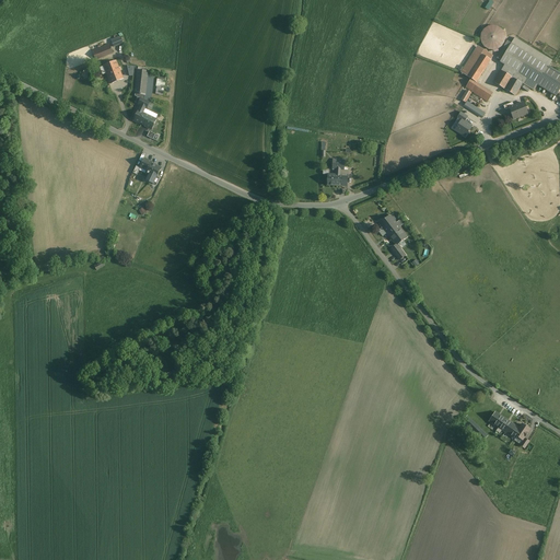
[(490,0),(485,9),(489,11),(494,3),(490,0)]
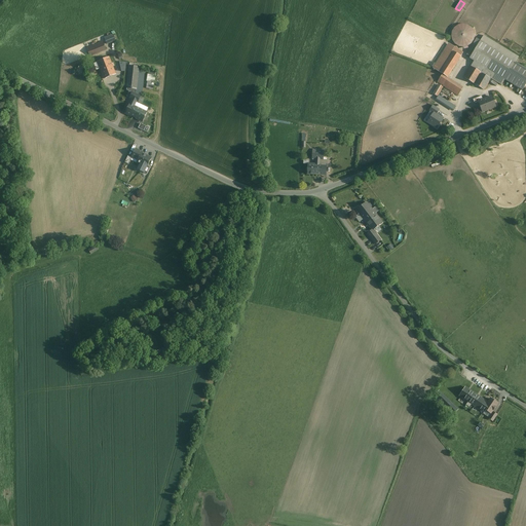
[(453,33),(452,35),(452,38),(453,40),(454,42),(456,44),(459,46),(461,46),(464,46),(466,46),(468,45),(471,43),(473,41),(474,38),(474,36),(473,33),(472,31),(471,29),(468,27),(465,26),(463,26),(460,26),(458,27),(456,28),(454,30),(453,33)]
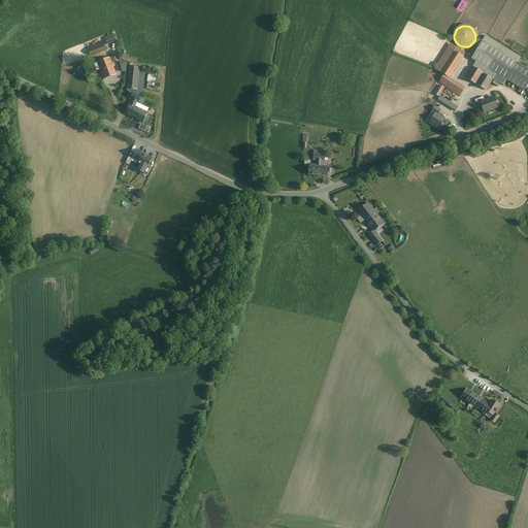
[(105,37),(108,44),(118,40),(114,34),(105,37)]
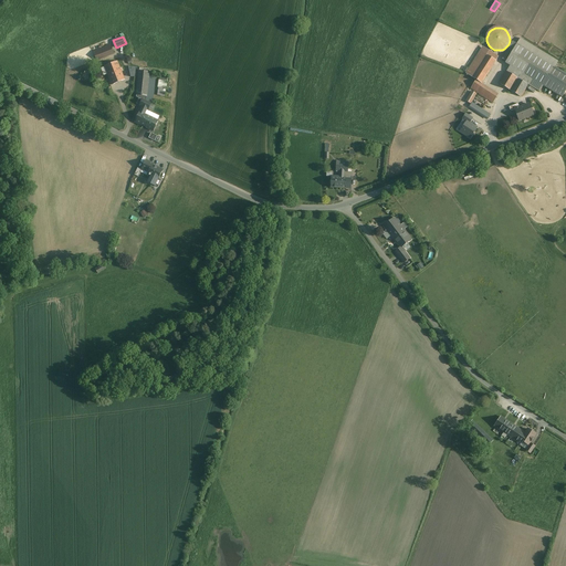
[(506,61),(505,63),(510,65),(543,86),(555,67),(558,61),(520,39),(516,44),(513,42),(503,59),(506,61)]
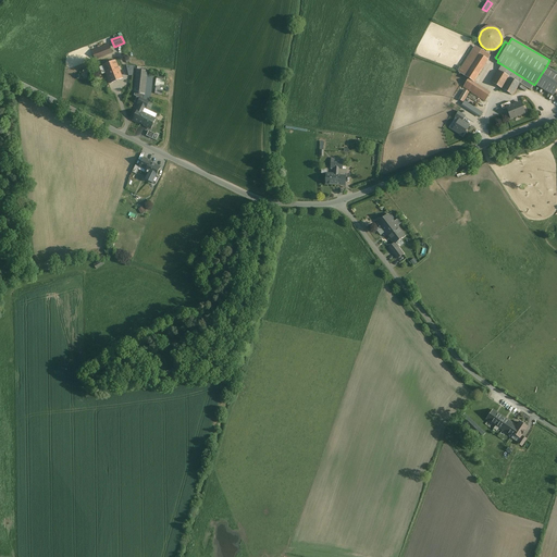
[(98,48),(91,51),(95,60),(112,52),(108,42),(98,47),(98,48)]
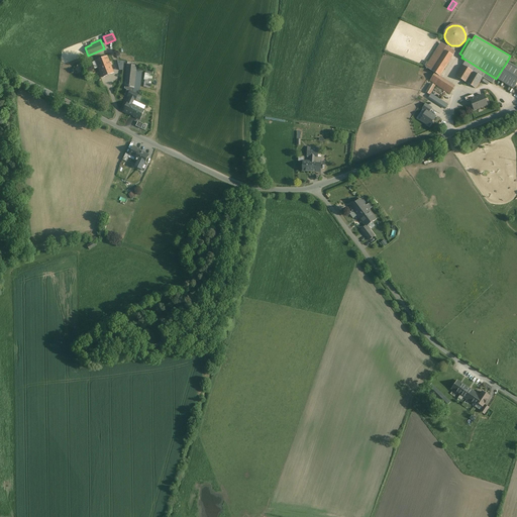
[(441,42),(425,67),(440,76),(455,52),(441,42)]
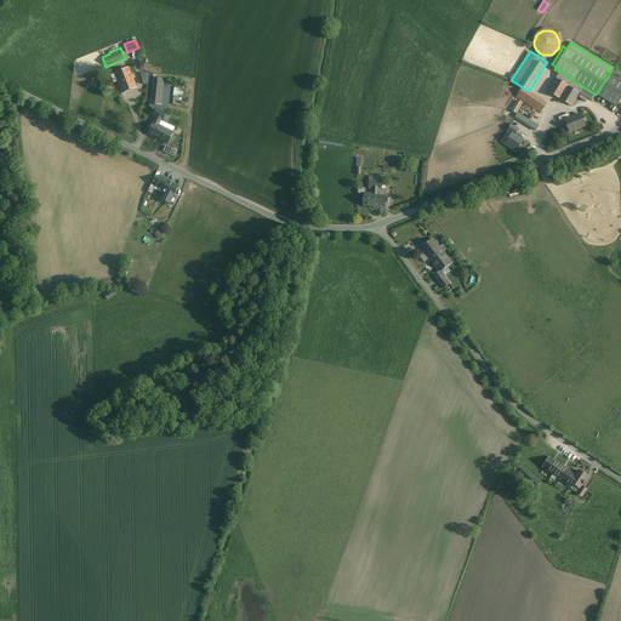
[(129,68),(115,73),(124,93),(137,87),(129,68)]
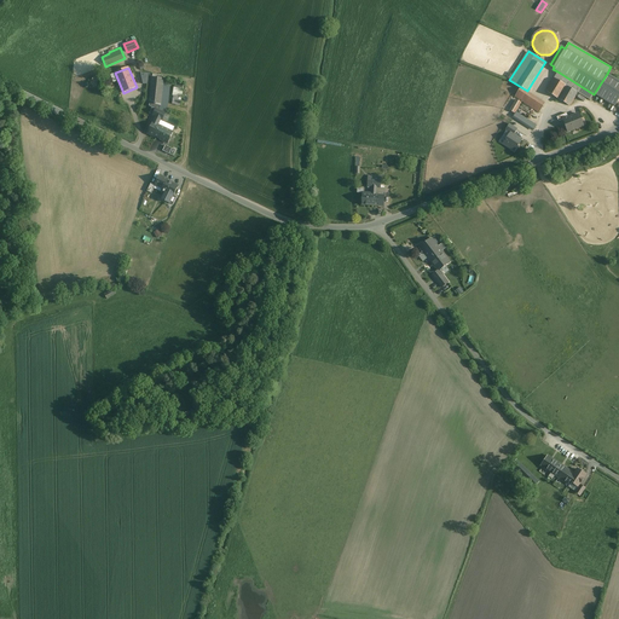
[(594,94),(557,71),(545,92),(570,106),(577,93),(590,100),(594,94)]
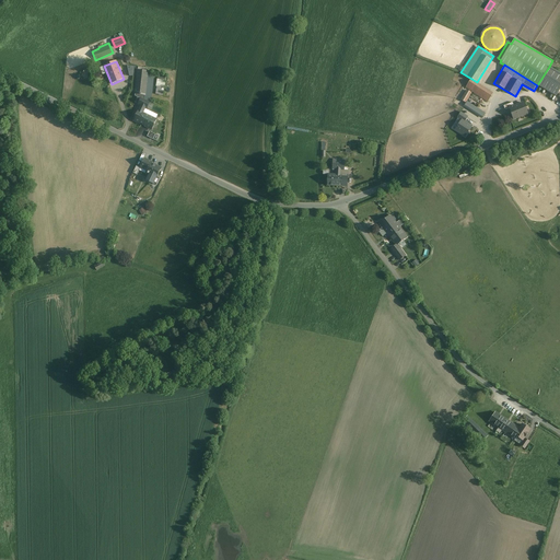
[(559,90),(559,73),(549,67),(537,85),(556,96),(559,90)]
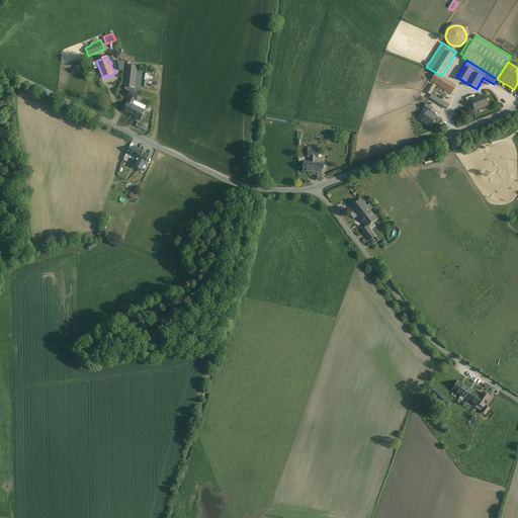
[(127,65),(124,88),(135,89),(137,66),(127,65)]
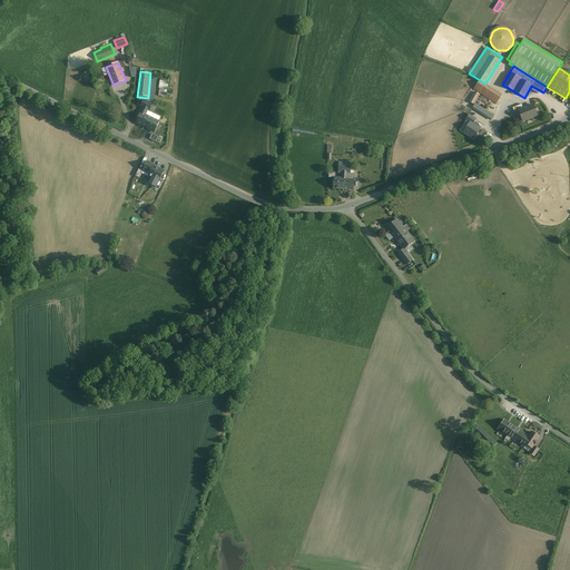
[(173,78),(160,76),(158,96),(170,98),(173,78)]
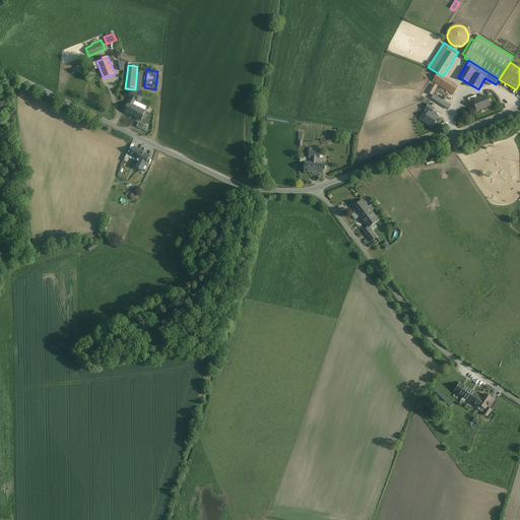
[(433,80),(433,81),(453,94),(458,87),(437,74),(433,80)]
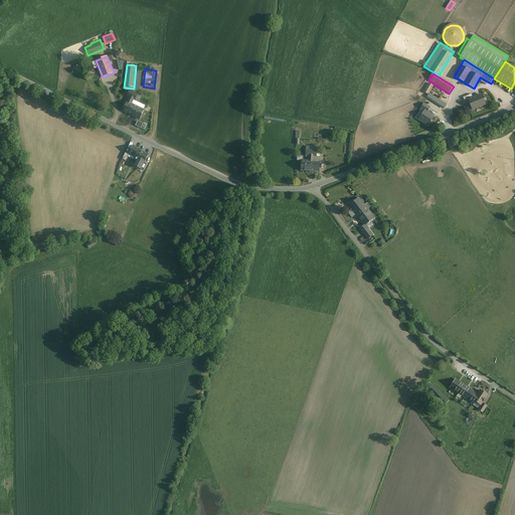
[(430,82),(423,92),(428,95),(434,86),(430,82)]
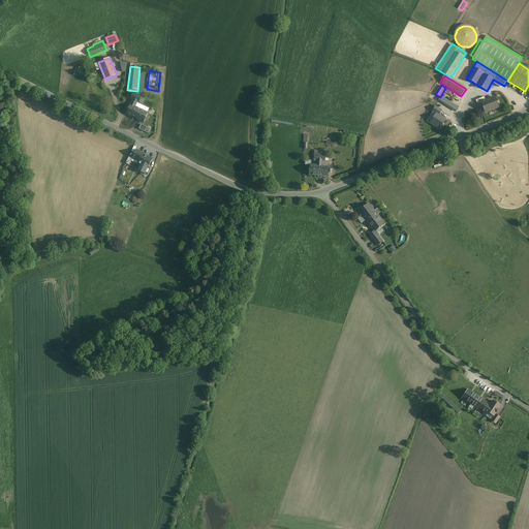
[(133,100),(131,105),(134,107),(137,102),(138,102),(142,97),(133,93),(130,98),(133,100)]
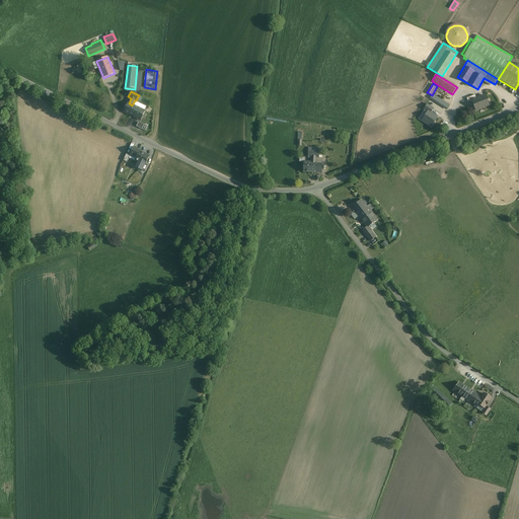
[(433,94),(430,98),(447,109),(450,105),(433,94)]
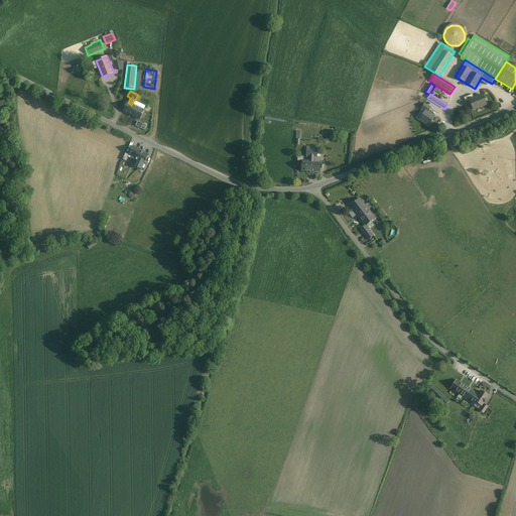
[(474,98),(470,100),(470,101),(474,110),(487,105),(482,95),(474,98)]
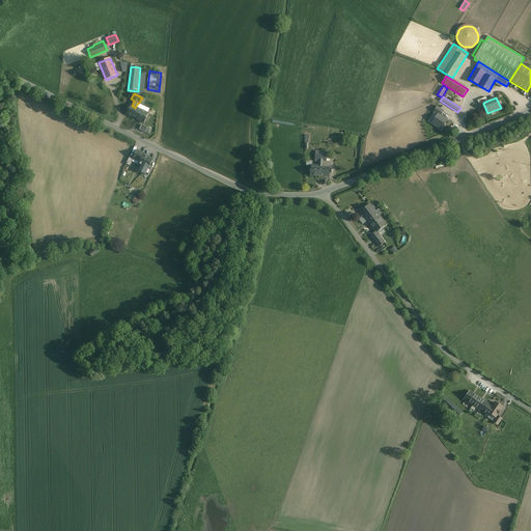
[(132,106),(127,115),(133,117),(133,116),(138,119),(142,111),(135,108),(132,106)]
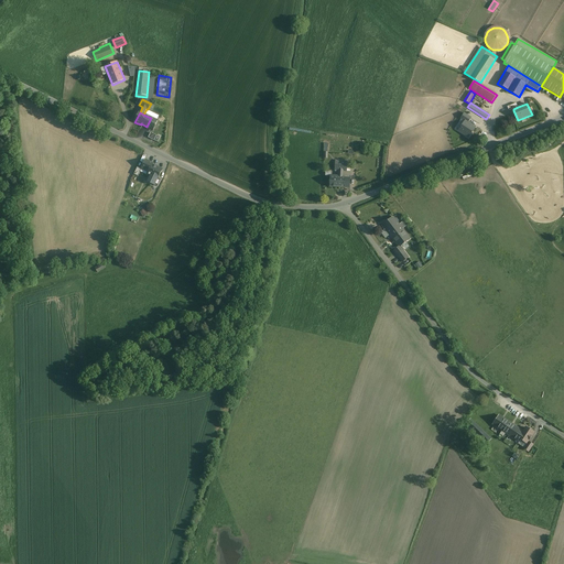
[(476,127),(464,120),(457,131),(469,139),(476,127)]
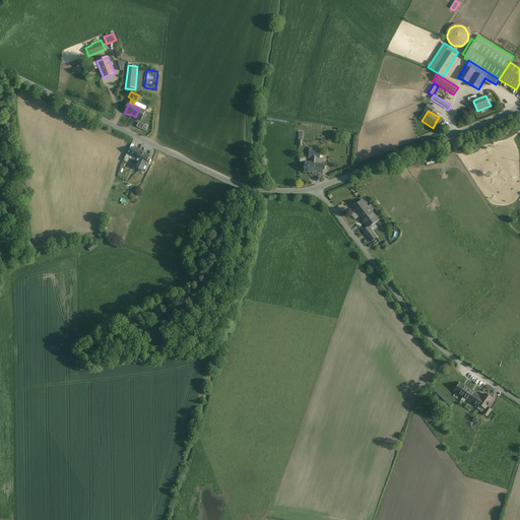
[(135,147),(130,156),(136,159),(140,152),(141,150),(135,147)]
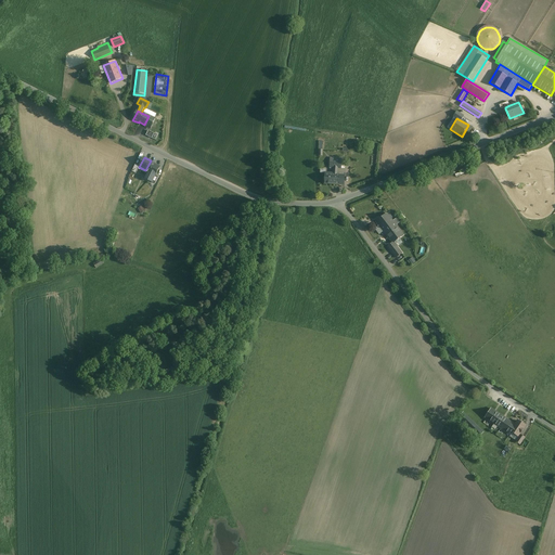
[(338,168),(341,169),(341,159),(330,158),(330,168),(333,168),(338,168)]
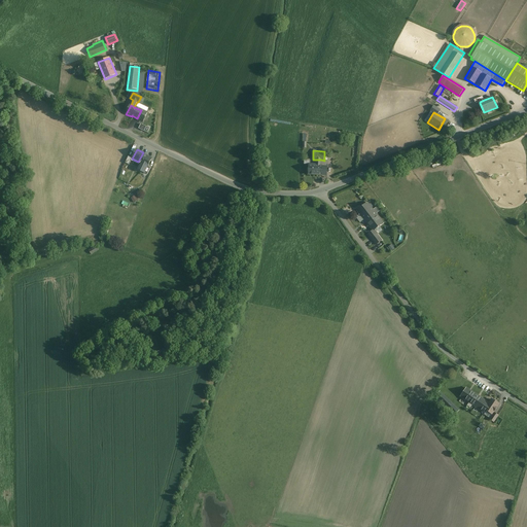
[(142,154),(138,162),(138,163),(138,164),(143,167),(144,166),(147,167),(151,159),(142,154)]
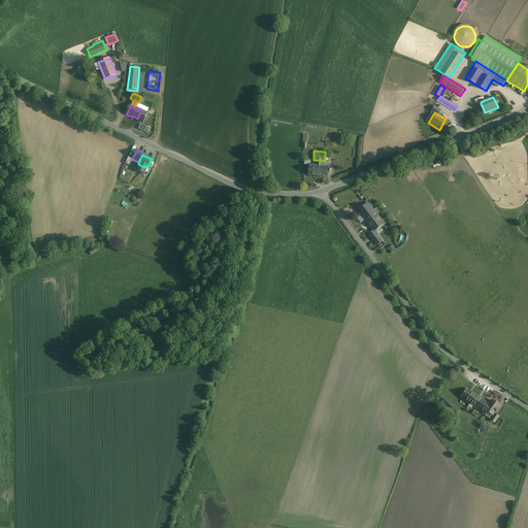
[(309,165),(309,174),(327,176),(328,167),(321,167),(322,160),(317,160),(317,165),(309,165)]
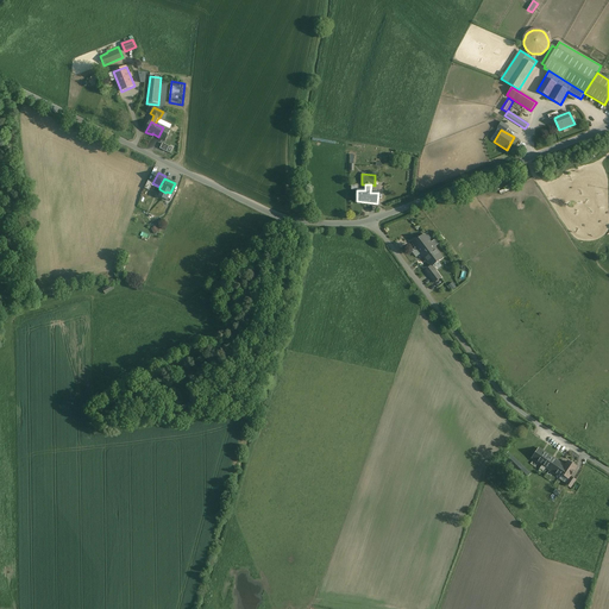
[(425,234),(413,244),(426,262),(438,252),(425,234)]
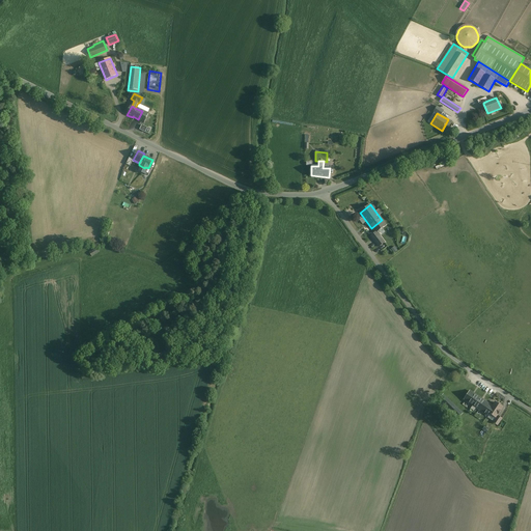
[(382,220),(371,228),(375,232),(376,231),(386,225),(382,220)]
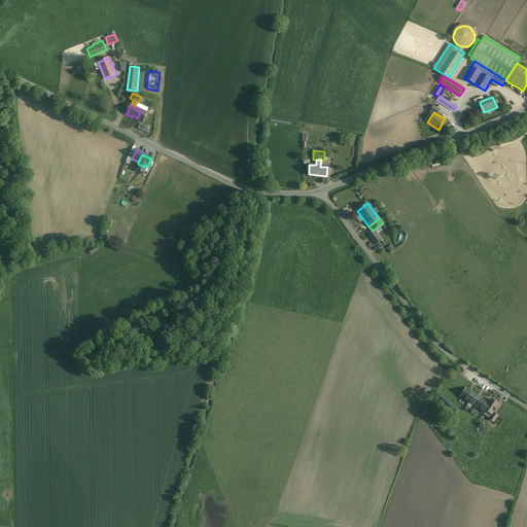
[(373,231),(367,235),(375,245),(382,240),(374,230),(373,231)]
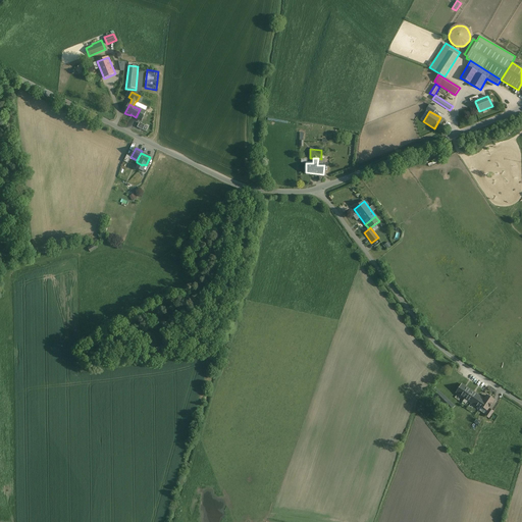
[(463,398),(469,389),(463,385),(457,394),(463,398)]
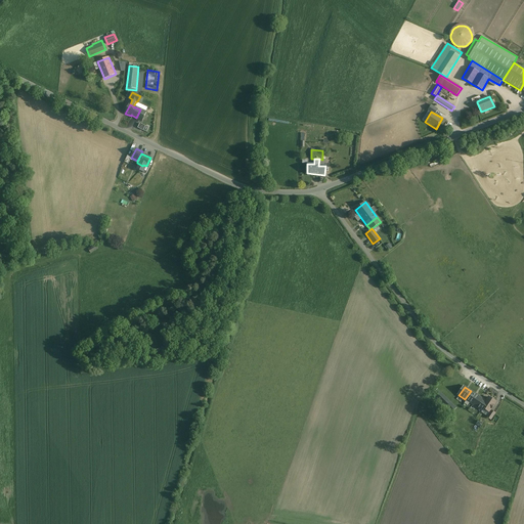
[(437,390),(431,396),(449,413),(449,415),(456,408),(437,390)]
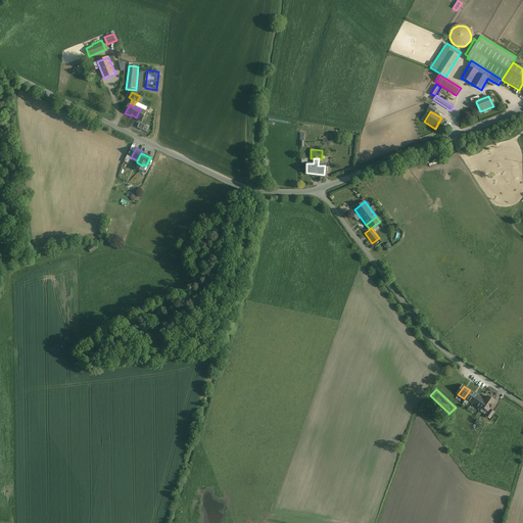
[(485,400),(470,390),(464,398),(481,411),(483,408),(487,401),(485,400)]
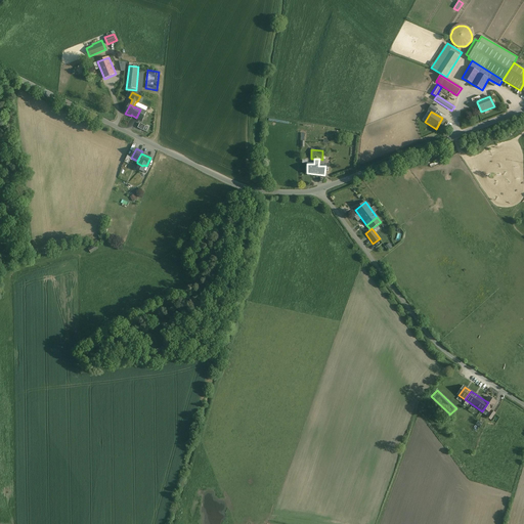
[(488,397),(486,401),(488,402),(484,408),(489,411),(495,402),(488,397)]
